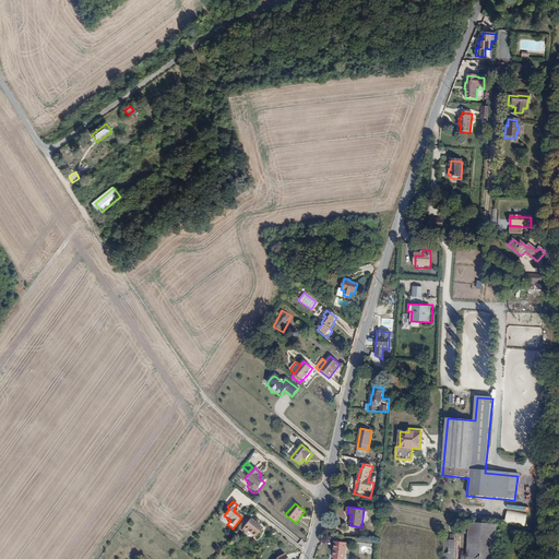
[(506,510),(504,523),(525,525),(526,513),(506,510)]
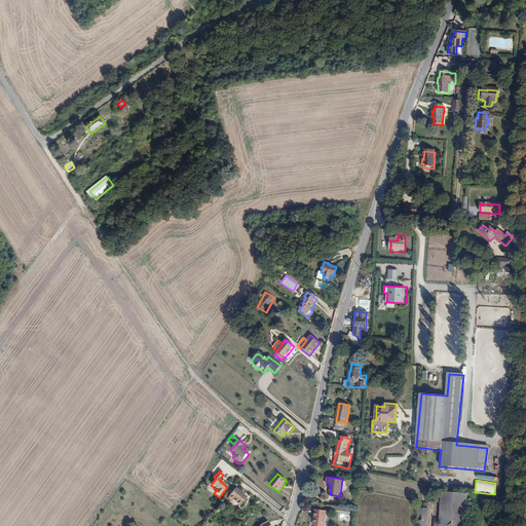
[(235,490),(227,500),(231,503),(232,502),(239,508),(247,500),(235,490)]
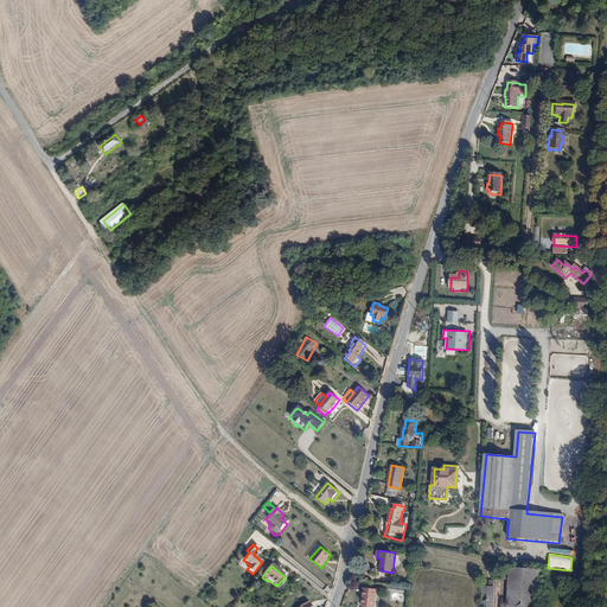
[(512,572),(509,572),(508,581),(511,581),(509,605),(504,605),(504,606),(538,606),(542,572),(512,569),(512,572)]
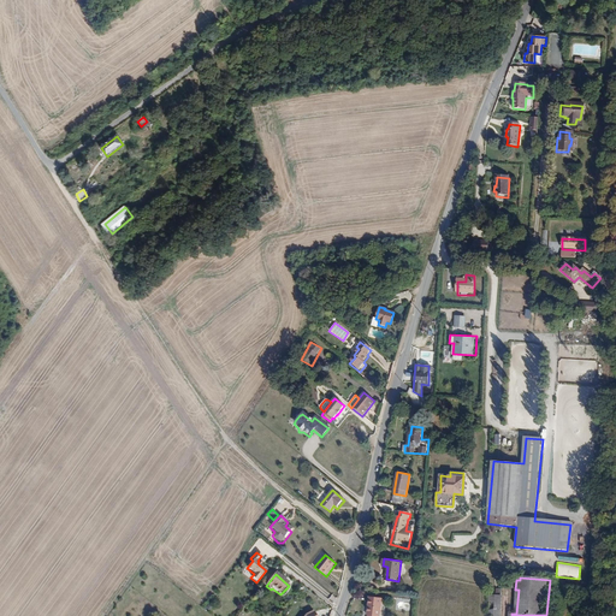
[(493,615),(502,615),(504,590),(498,590),(497,597),(492,596),(490,615),(493,615)]
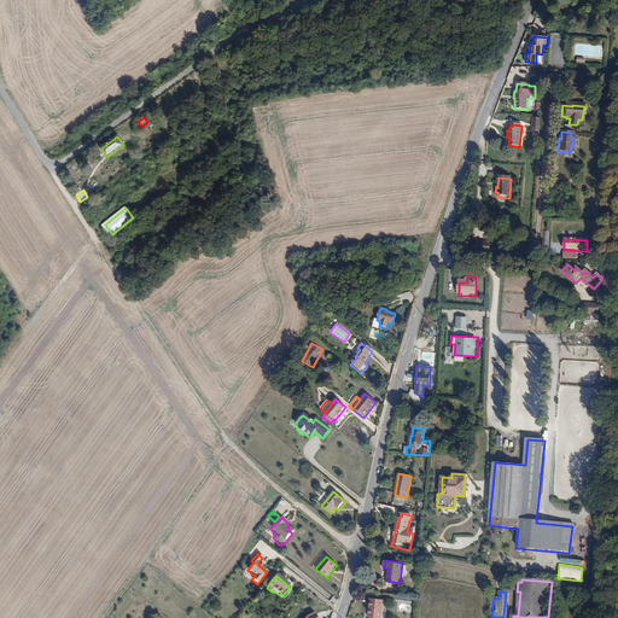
[(373,600),(371,617),(383,617),(385,601),(373,600)]
